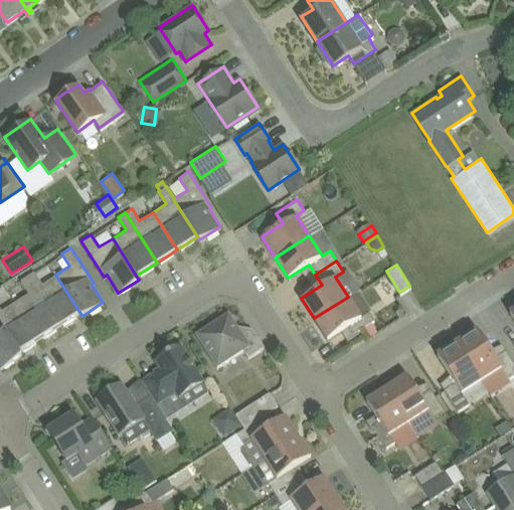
[(79,312),(55,275),(42,283),(34,271),(27,275),(59,325),(79,312)]
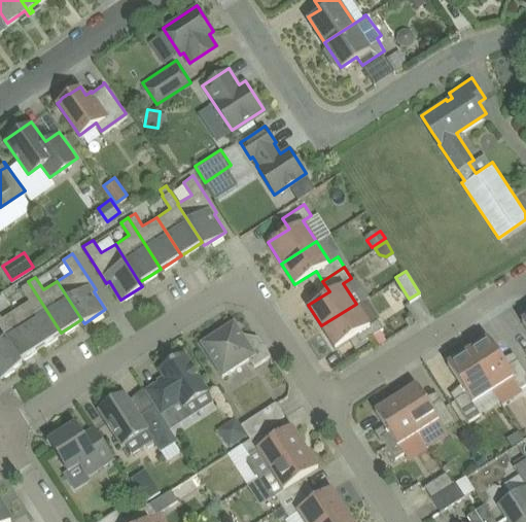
[(61,333),(28,281),(21,286),(29,299),(15,308),(40,346),(61,333)]
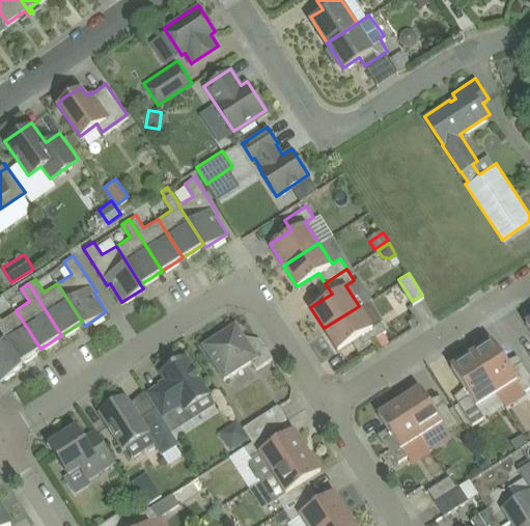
[(386,329),(380,321),(371,325),(359,306),(324,328),(337,350),(359,335),(363,343),(386,329)]
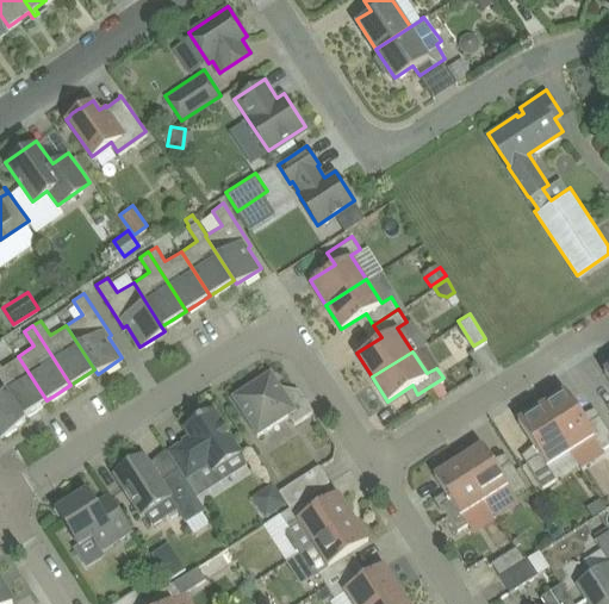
[(47,400),(18,356),(1,366),(0,363),(0,381),(23,416),(47,400)]
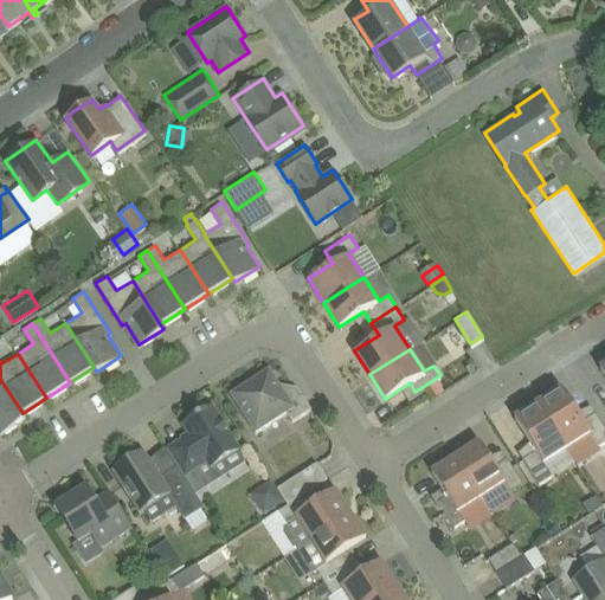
[(291,419),(310,407),(297,386),(291,385),(283,389),(269,368),(231,392),(255,430),(284,410),(291,419)]
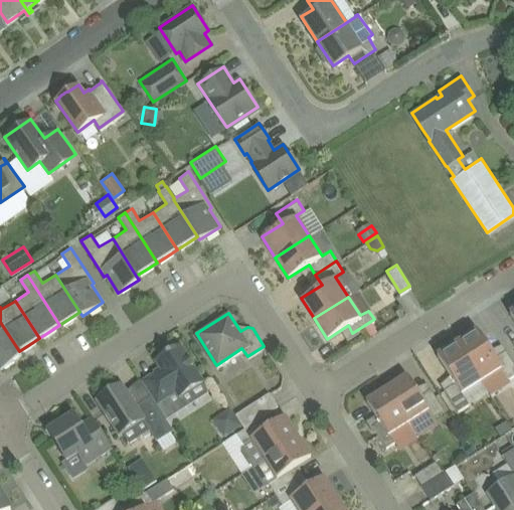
[(0,368),(21,355),(19,351),(0,322),(0,368)]
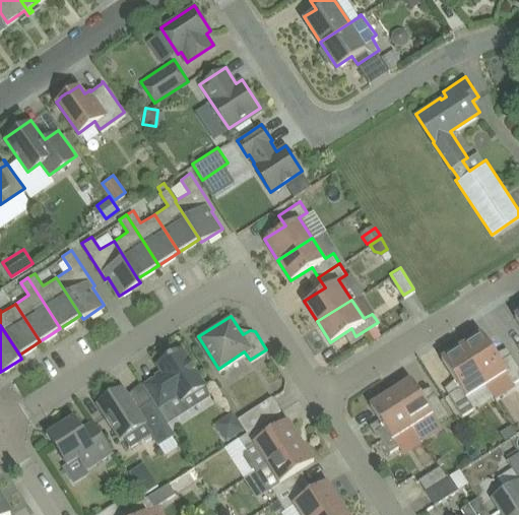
[(460,342),(485,383),(506,370),(513,381),(518,377),(518,366),(510,352),(500,360),(481,332),(474,336),(473,333),(460,342)]
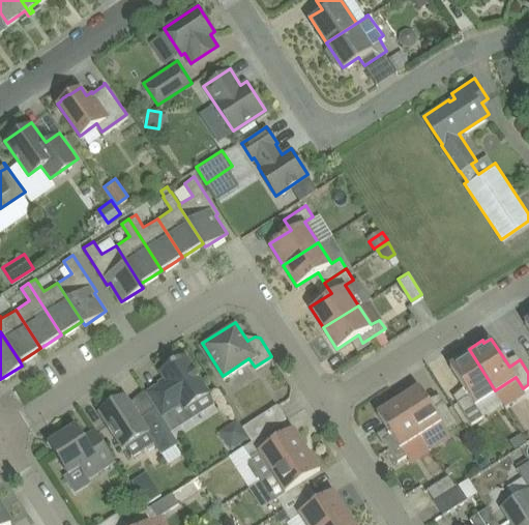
[(474,404),(495,390),(469,349),(454,357),(457,360),(449,365),(468,392),(457,400),(470,421),(481,415),(474,404)]
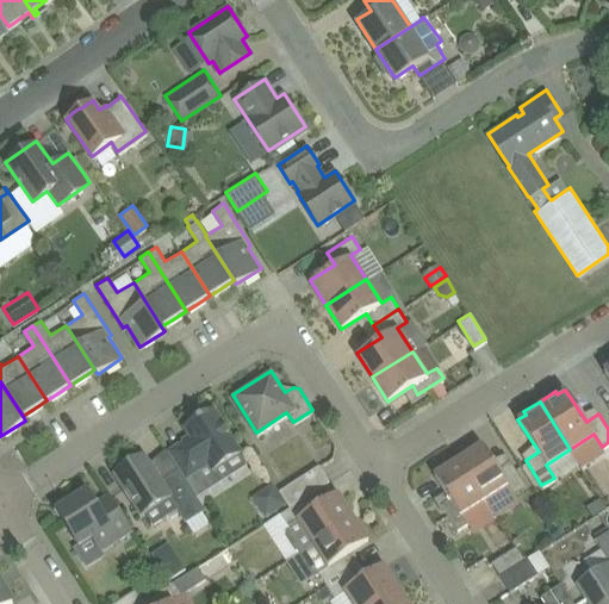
[(211,469),(240,452),(212,408),(185,425),(191,435),(169,449),(187,478),(207,465),(211,469)]
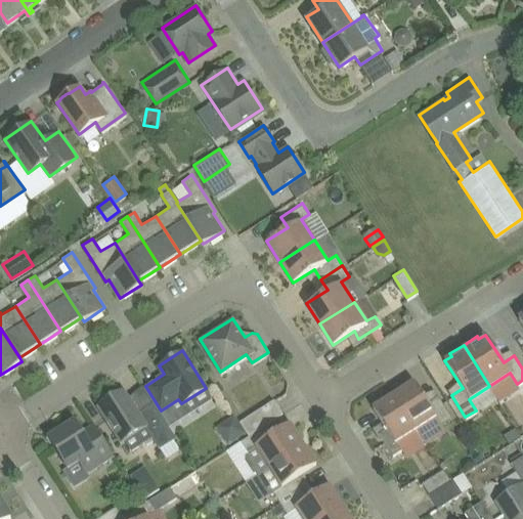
[(427,401),(413,380),(393,393),(416,428),(436,415),(441,423),(451,416),(438,394),(427,401)]
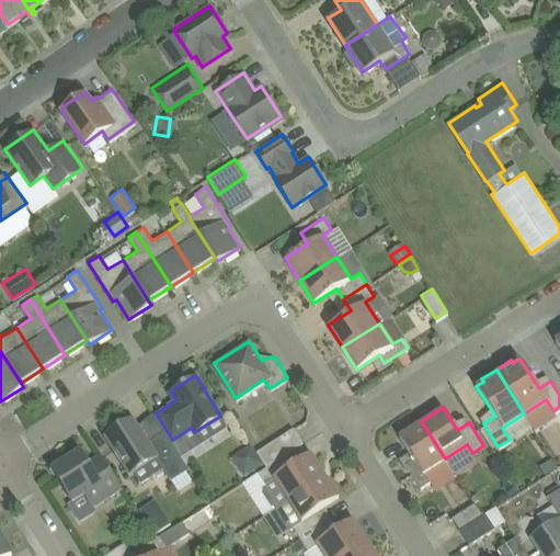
[(187,467),(176,449),(164,430),(148,441),(133,416),(104,434),(128,473),(133,471),(139,481),(163,466),(170,477),(187,467)]
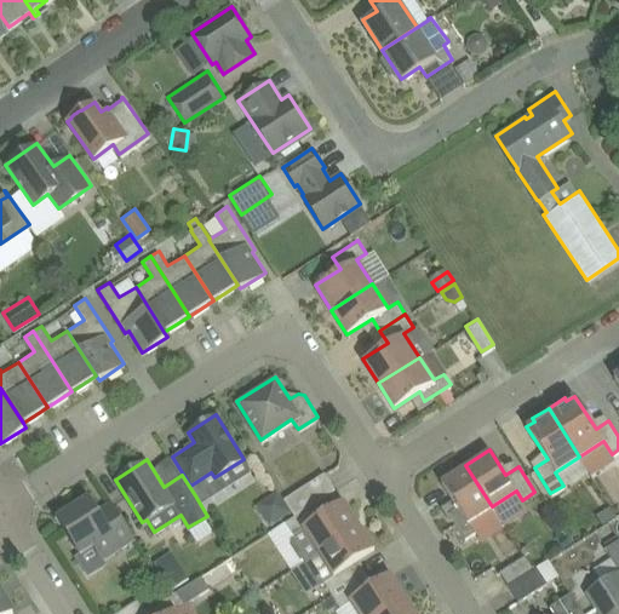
[(492,506),(465,465),(441,481),(457,506),(448,511),(464,538),(475,531),(469,521),(492,506)]
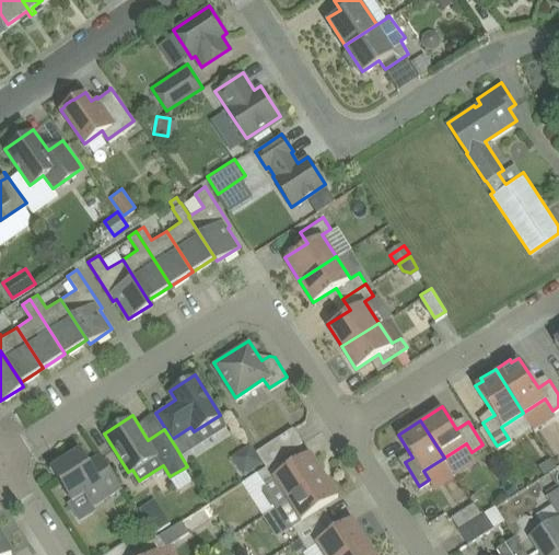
[(255,450),(263,461),(265,464),(280,454),(302,441),(292,426),(255,450)]
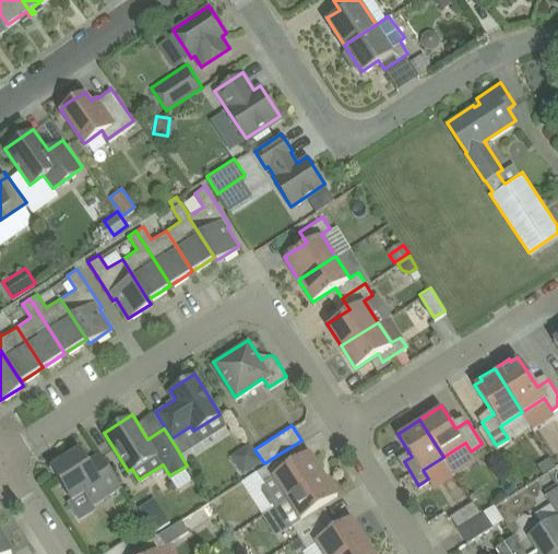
[(249,441),(239,448),(246,457),(236,463),(242,472),(261,460),(249,441)]
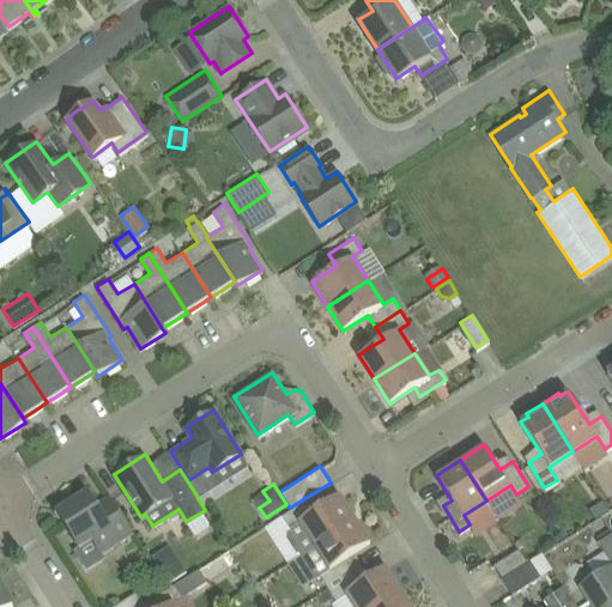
[(101,551),(121,538),(132,530),(109,495),(95,504),(86,491),(56,510),(79,546),(92,538),(101,551)]
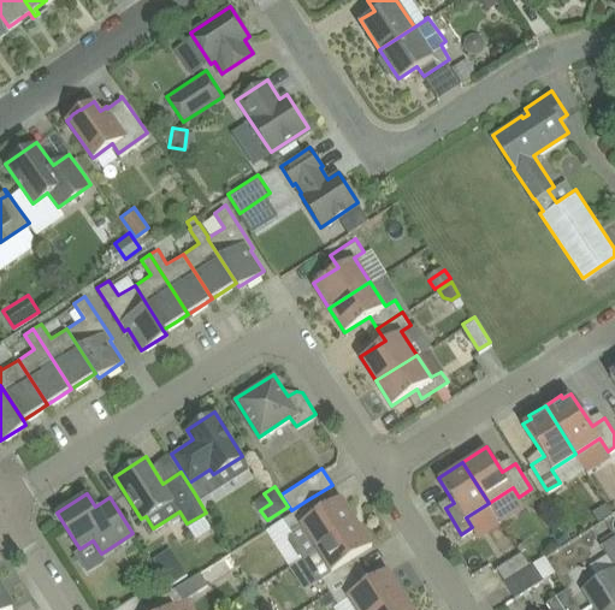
[(301,556),(356,520),(341,496),(315,511),(308,499),(291,510),(293,511),(283,517),(291,529),(293,531),(289,533),(289,540),(297,555),(300,554),(301,556)]
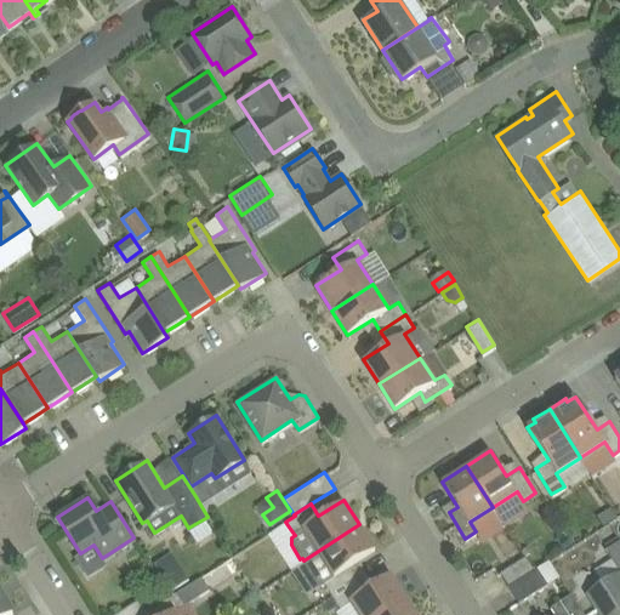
[(616,514),(610,505),(596,513),(602,523),(616,514)]
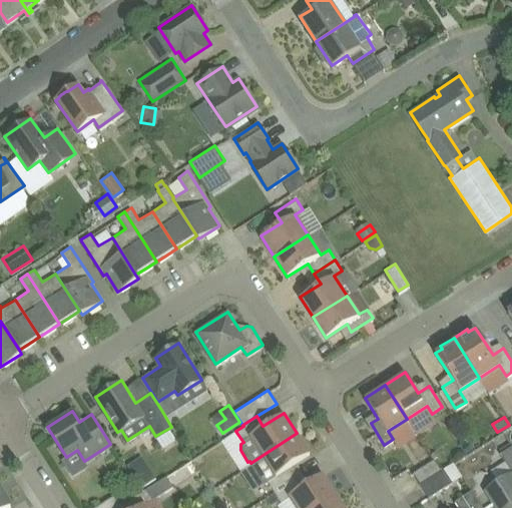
[(288,467),(293,464),(310,454),(297,433),(250,463),(262,479),(268,480),(275,490),(294,477),(288,467)]
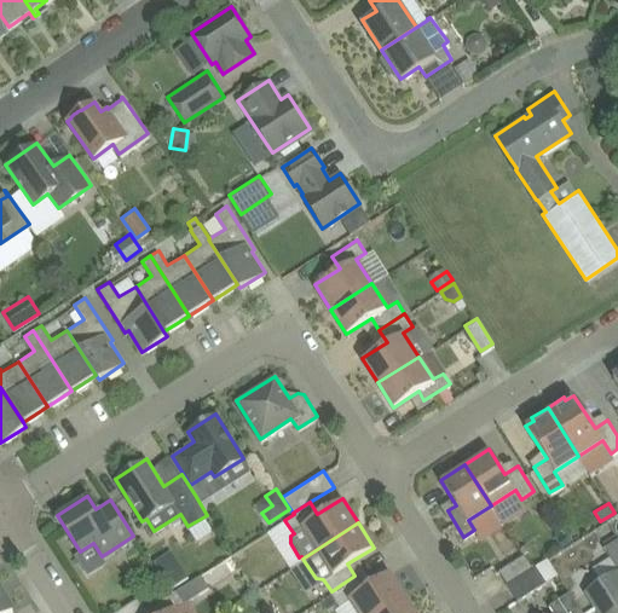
[(617,612),(617,537),(604,545),(617,570),(585,588),(601,612),(617,612)]
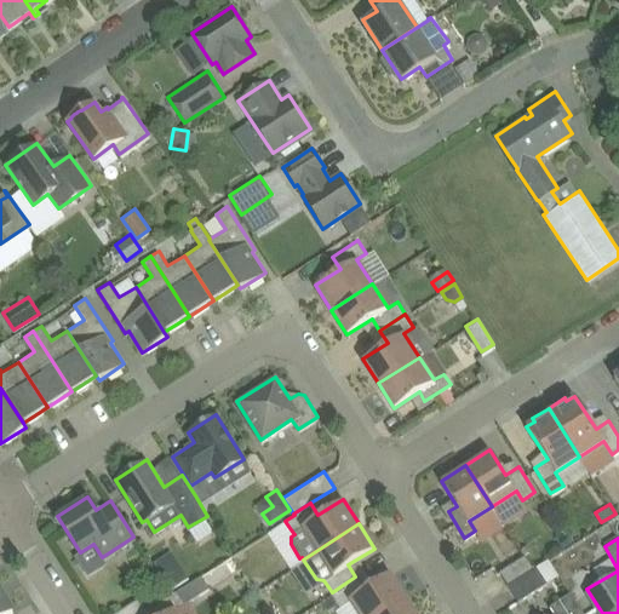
[(177,613),(175,608),(208,586),(206,584),(239,564),(231,554),(145,608),(145,609),(148,613),(177,613)]
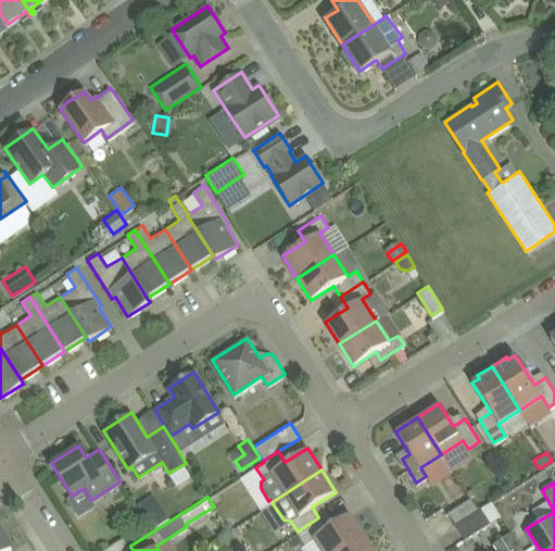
[(454,523),(478,509),(478,508),(477,509),(469,498),(448,512),(454,523)]
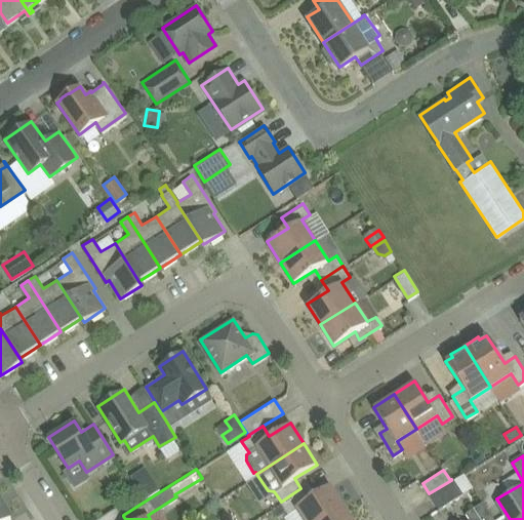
[(157,488),(151,478),(136,486),(143,496),(157,488)]
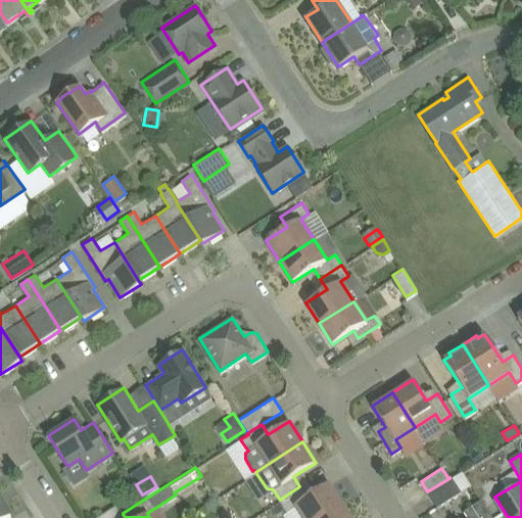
[(461,490),(452,476),(449,478),(427,491),(436,505),(436,506),(454,495),(461,490)]
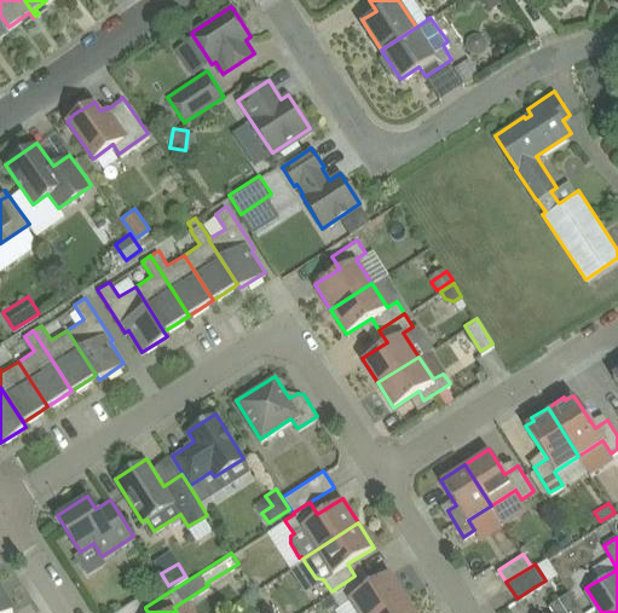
[(336,612),(377,612),(404,596),(388,571),(363,588),(354,576),(331,591),(339,605),(334,607),(336,612)]
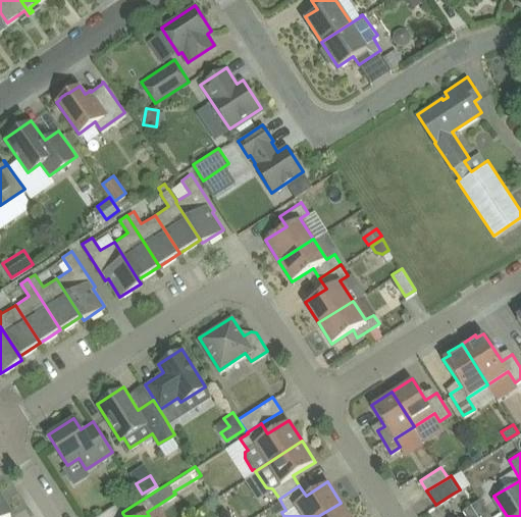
[(0,516),(4,516),(10,514),(0,498),(0,516)]
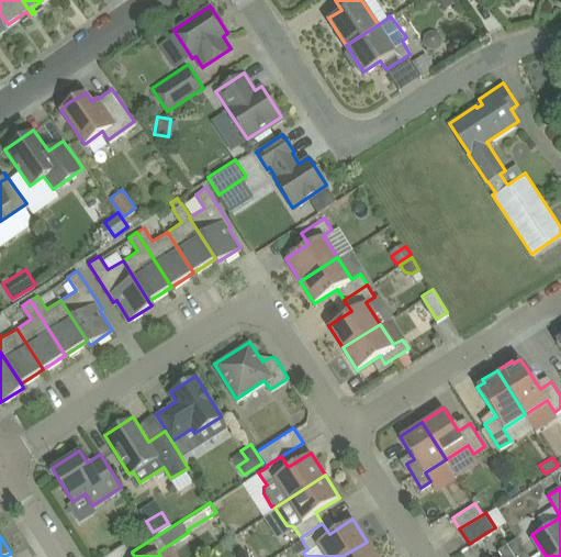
[(502,556),(528,556),(517,537),(498,548),(503,556),(502,556)]
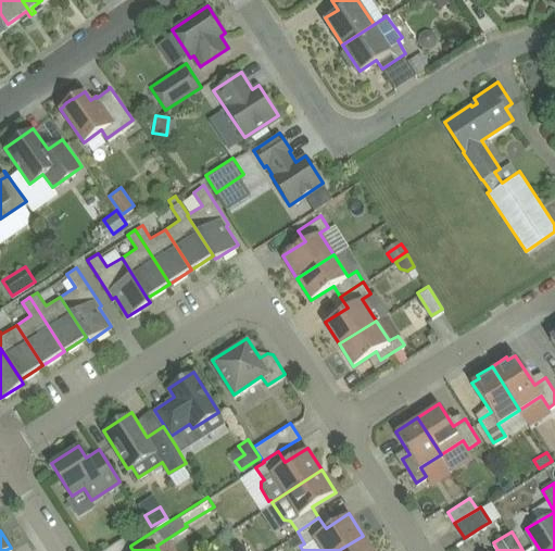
[(289,538),(295,547),(303,542),(298,533),(289,538)]
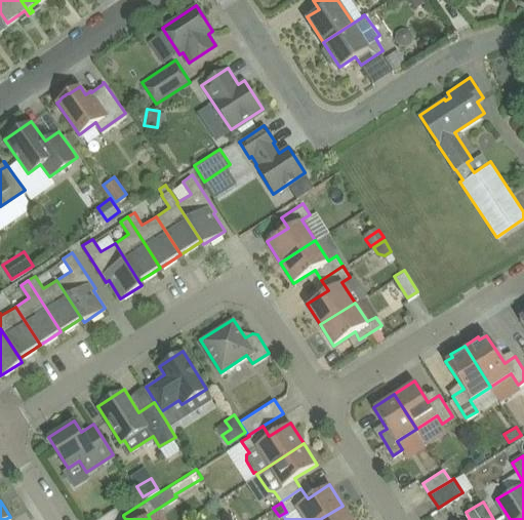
[(105,512),(110,519),(116,519),(120,518),(123,516),(123,515),(117,505),(105,512)]
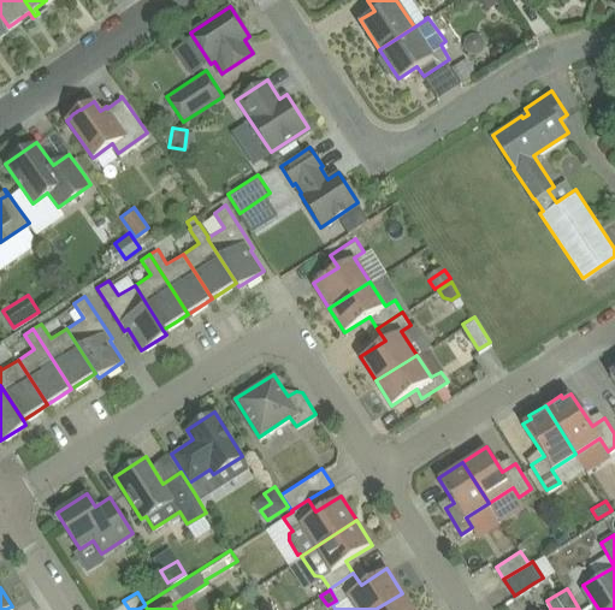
[(413,609),(402,593),(376,609),(413,609)]
